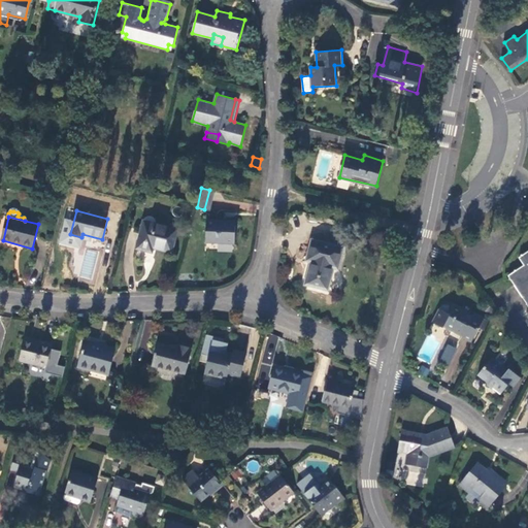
[(236,221),(207,220),(206,243),(235,244),(236,221)]
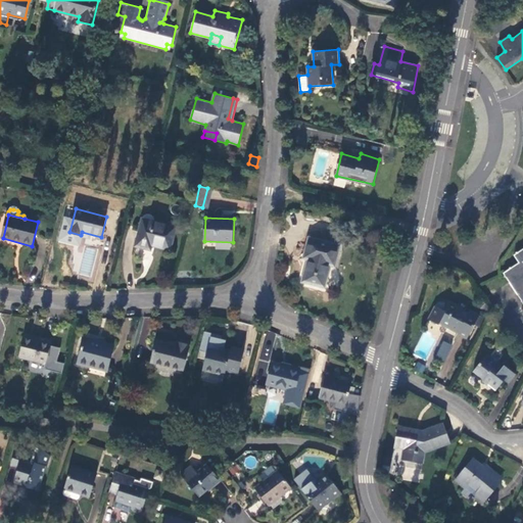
[(177,227),(143,219),(136,246),(151,250),(152,245),(171,250),(177,227)]
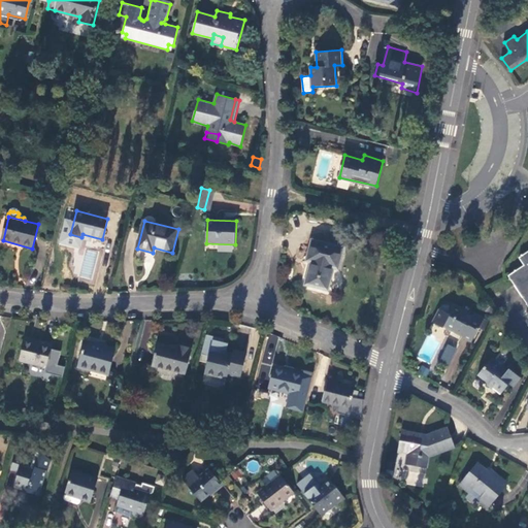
[(333,267),(337,268),(342,248),(312,240),(307,260),(311,261),(306,284),(327,290),(333,267)]
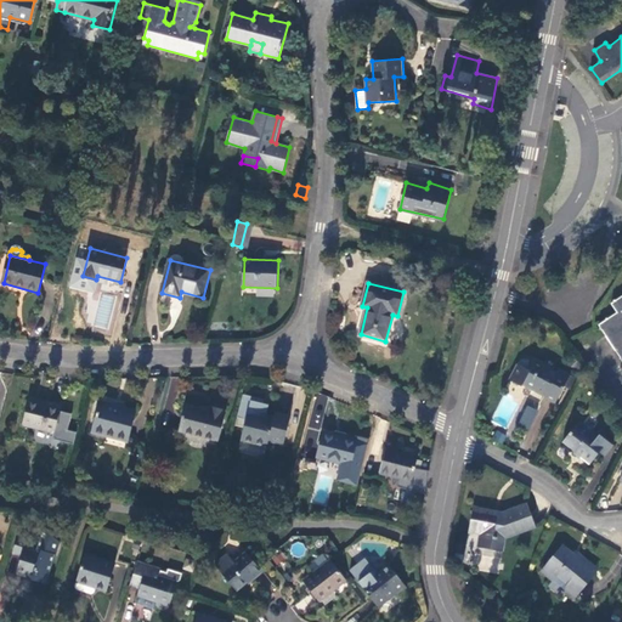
[(100,292),(94,327),(109,329),(116,295),(100,292)]
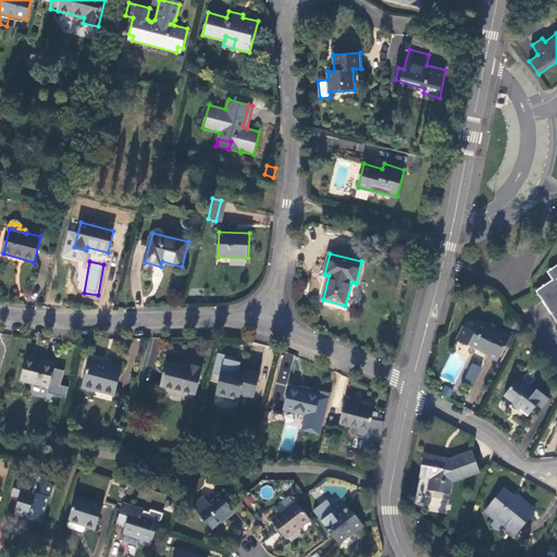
[(537,291),(556,319),(556,264),(548,271),(554,280),(537,291)]
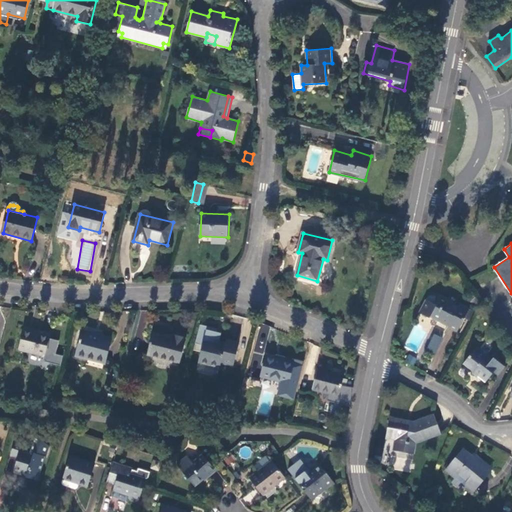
[(457,331),(469,308),(459,303),(458,305),(456,304),(458,299),(450,294),(448,298),(438,293),(436,296),(432,294),(430,294),(426,297),(424,300),(419,311),(422,313),(423,316),(425,318),(428,316),(430,317),(431,316),(449,325),(448,326),(457,331)]
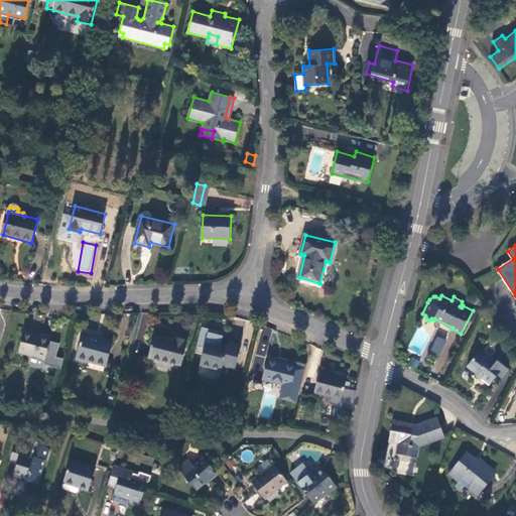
[(205,348),(203,354),(201,364),(222,370),(223,365),(236,369),(242,345),(229,341),(228,346),(221,344),(222,340),(218,339),(220,335),(202,330),(197,346),(205,348)]
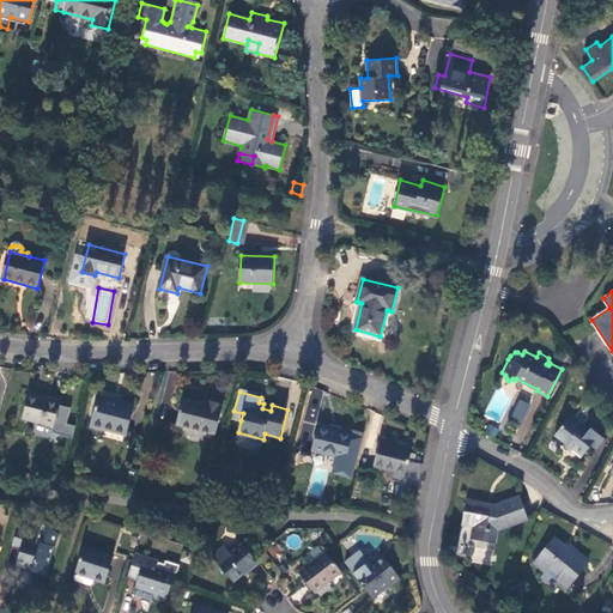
[(61,400),(29,393),(23,418),(54,425),(53,431),(73,437),(76,425),(67,423),(72,407),(60,405),(61,400)]
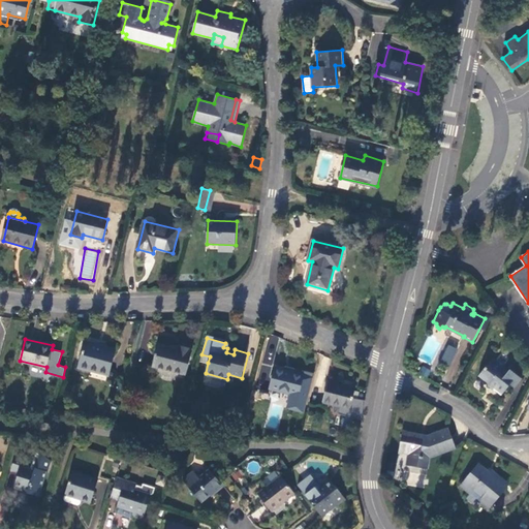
[(115,349),(86,342),(80,367),(109,374),(115,349)]
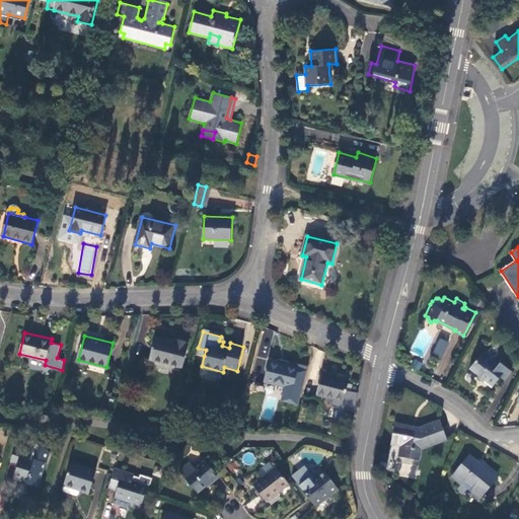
[(175,343),(155,337),(150,358),(182,367),(188,346),(188,345),(189,341),(176,339),(175,343)]
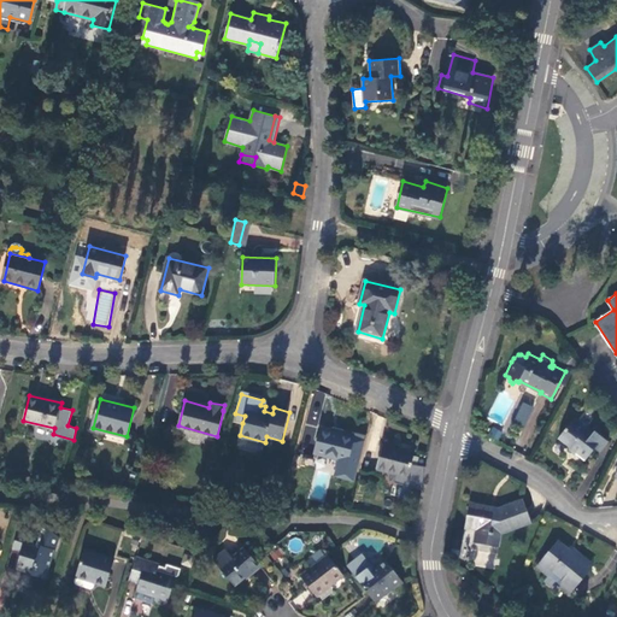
[(512,422),(524,427),(533,406),(522,401),(512,422)]
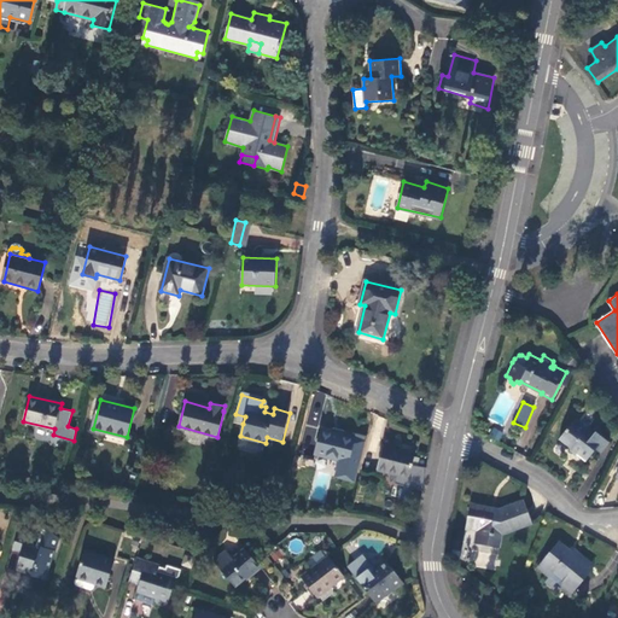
[(587,460),(596,449),(604,439),(576,418),(559,438),(587,460)]
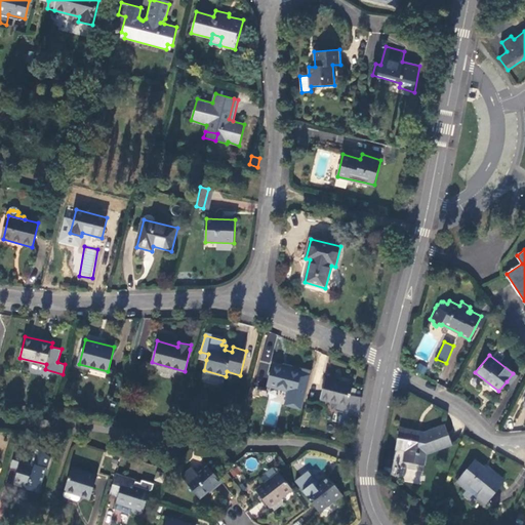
[(425,374),(428,366),(418,363),(416,371),(425,374)]
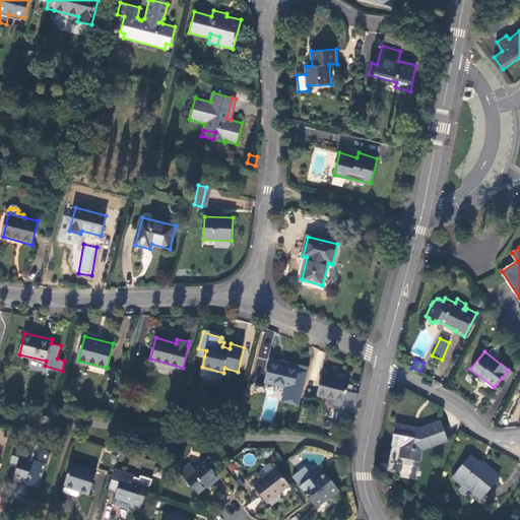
[(299,368),(271,361),(266,382),(294,389),(299,368)]
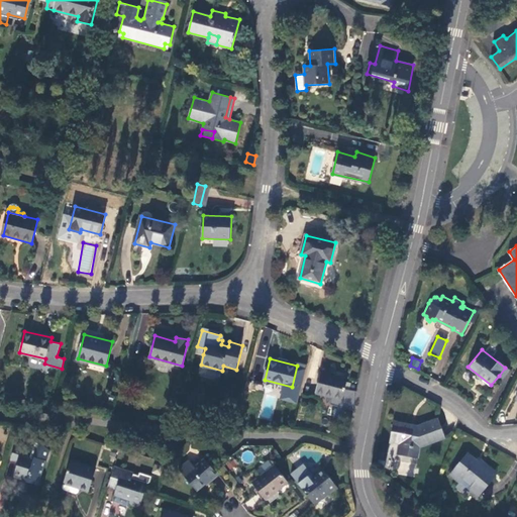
[(505,368),(499,376),(503,379),(509,371),(505,368)]
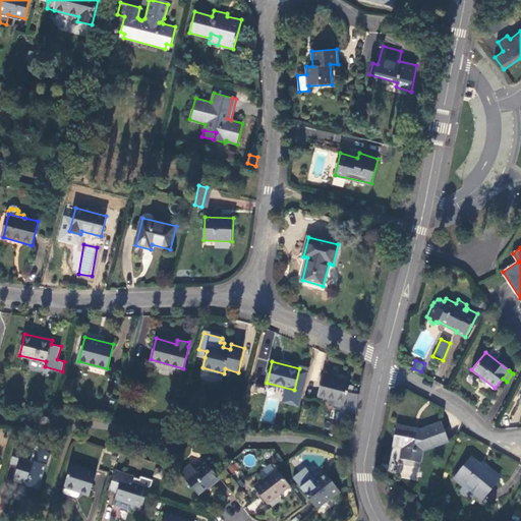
[(348,393),(350,382),(324,375),(319,397),(335,401),(333,408),(356,414),(359,395),(348,393)]
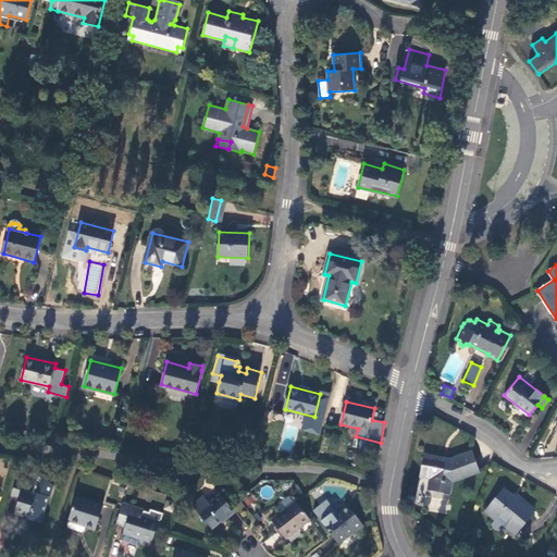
[(420,474),(431,477),(428,489),(450,493),(454,481),(480,471),(472,450),(450,459),(424,455),(420,474)]
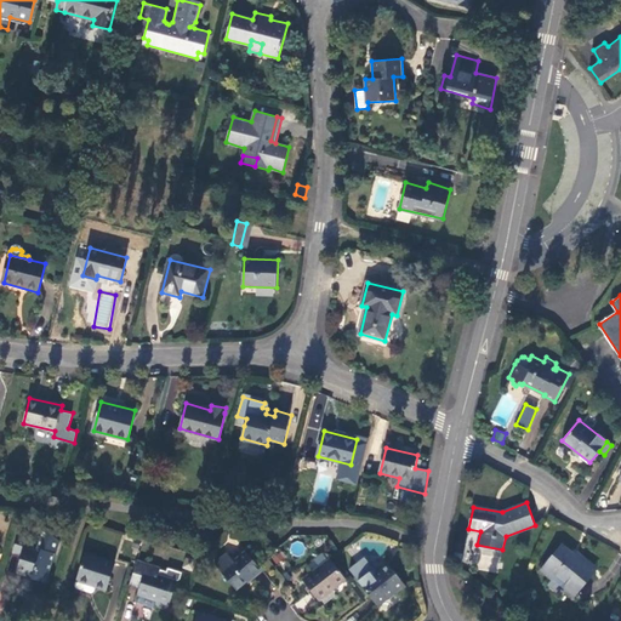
[(28,539),(18,535),(12,553),(23,554),(18,571),(34,576),(33,579),(46,582),(55,554),(57,556),(60,547),(60,543),(60,541),(44,528),(38,548),(26,546),(28,539)]
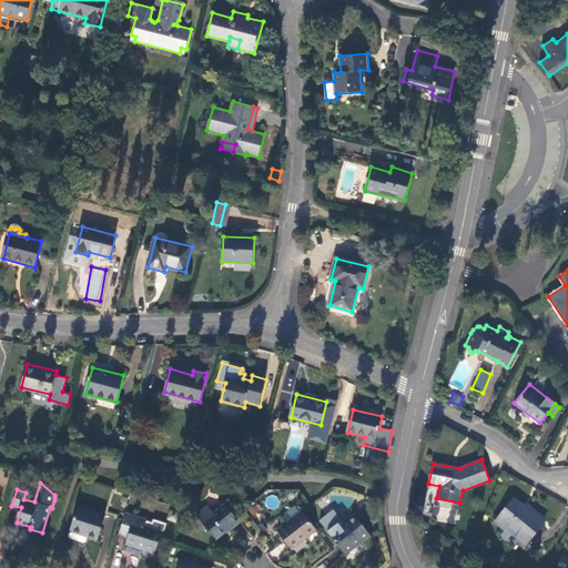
[(496,520),(506,529),(509,525),(517,533),(514,537),(525,546),(545,521),(527,508),(515,497),(496,520)]
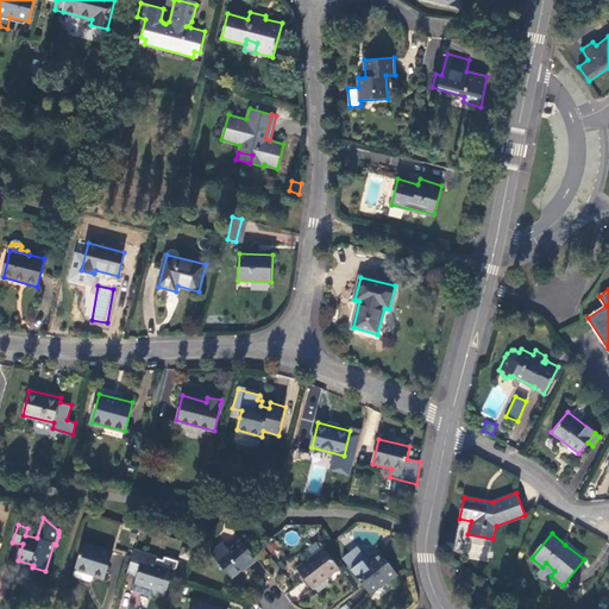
[(257,559),(240,539),(217,559),(232,577),(248,564),(249,566),(257,559)]
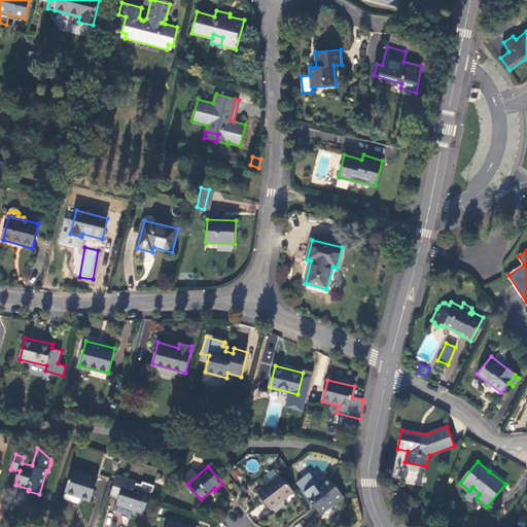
[(392,479),(394,468),(387,467),(385,477),(392,479)]
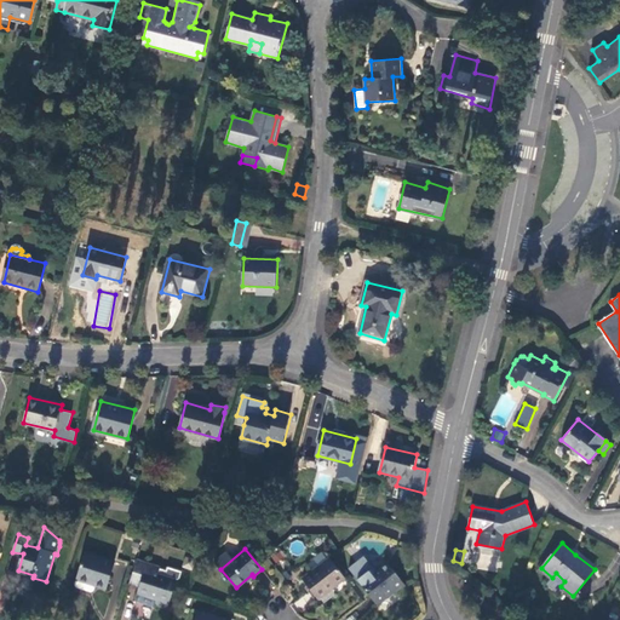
[(578,550),(575,555),(595,569),(597,566),(578,550)]
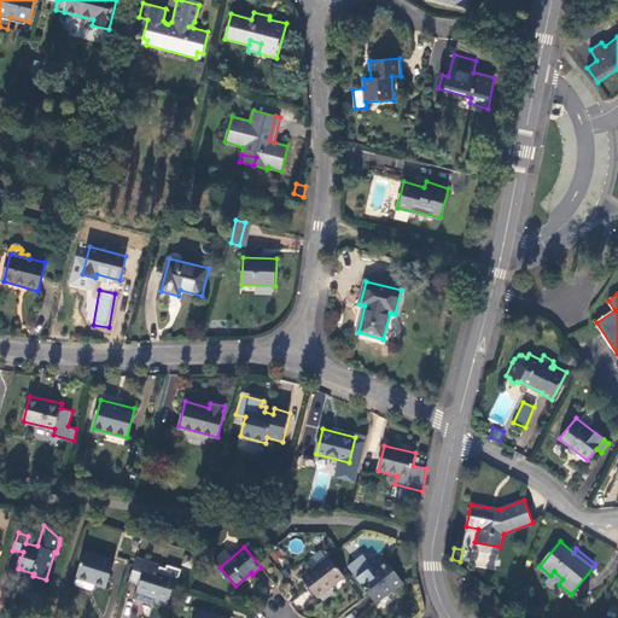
[(77,575),(95,581),(94,583),(105,587),(114,560),(85,551),(77,575)]
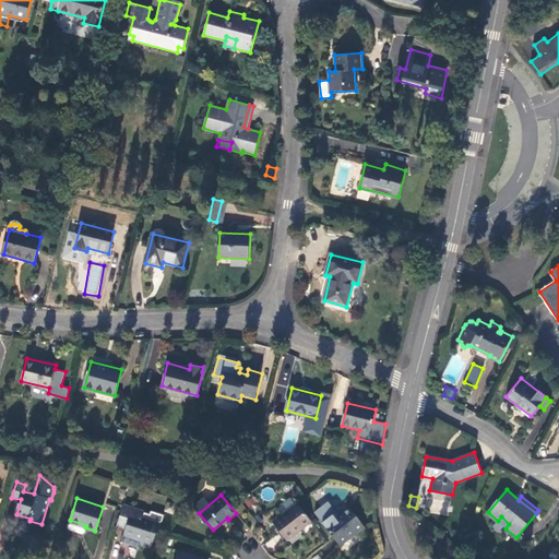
[(328,501),(324,503),(336,519),(340,515),(328,501)]
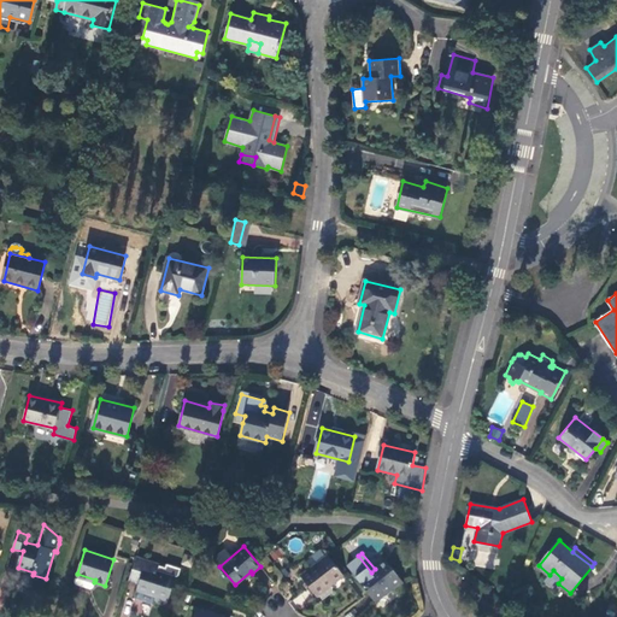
[(316,595),(344,575),(328,554),(300,574),(316,595)]
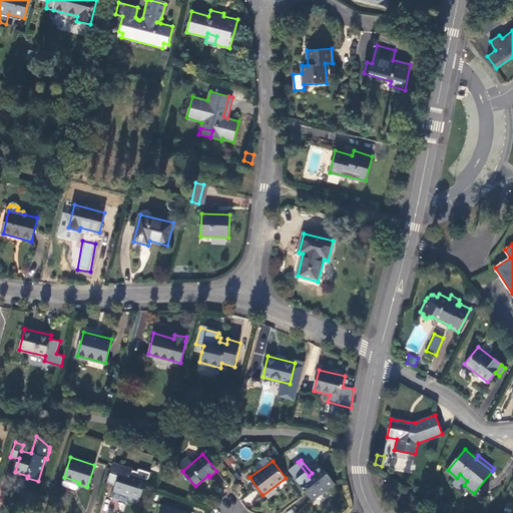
[(334,482),(322,466),(312,473),(309,476),(298,462),(289,469),(312,500),(328,489),(327,488),(334,482)]
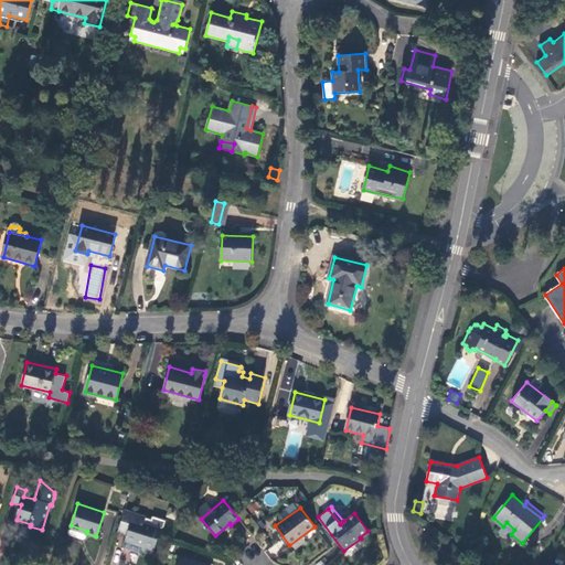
[(125,510),(118,531),(127,533),(125,541),(127,542),(125,547),(140,553),(141,551),(152,554),(159,531),(164,526),(167,521),(153,516),(152,521),(151,525),(145,524),(146,519),(147,516),(125,510)]
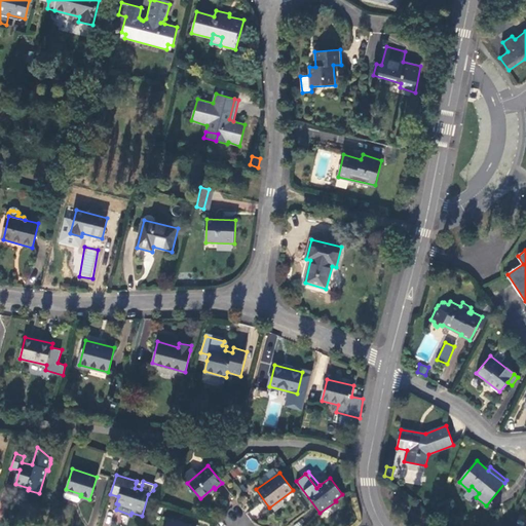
[(472,486),(468,490),(476,497),(479,493),(472,486)]
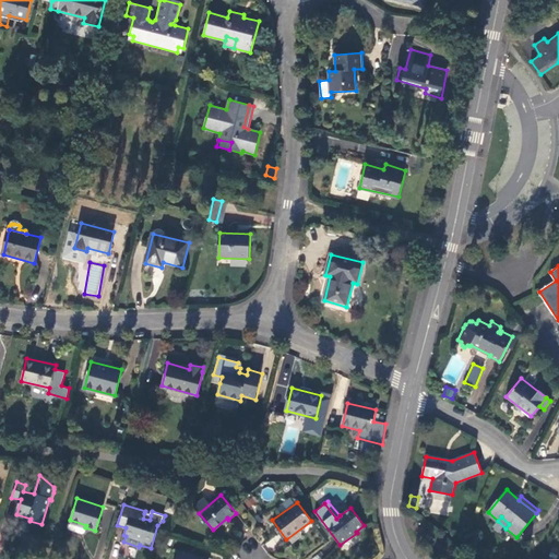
[(67,527),(69,530),(82,534),(84,533),(85,527),(86,525),(70,520),(67,527)]
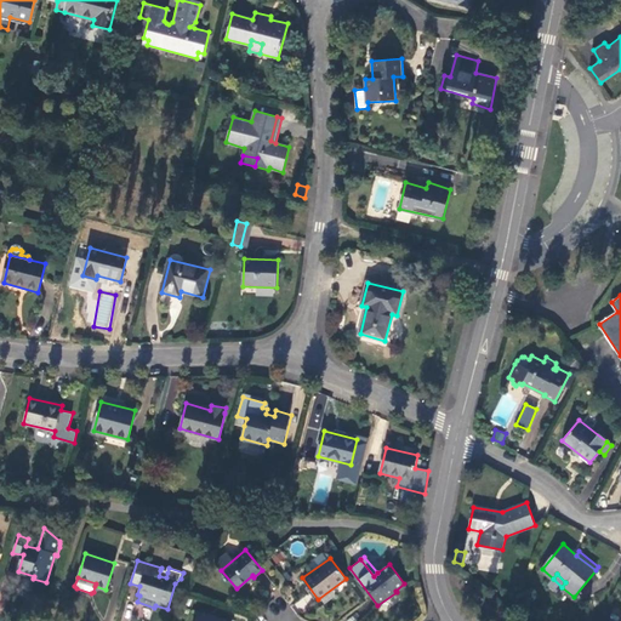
[(406,587),(404,584),(396,591),(397,592),(398,593),(406,587)]
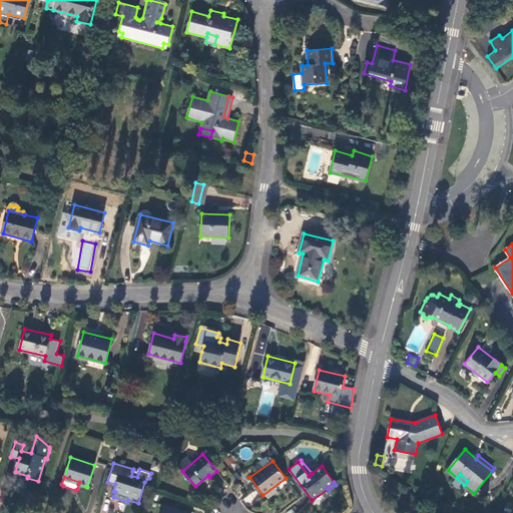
All buildings are outlined.
